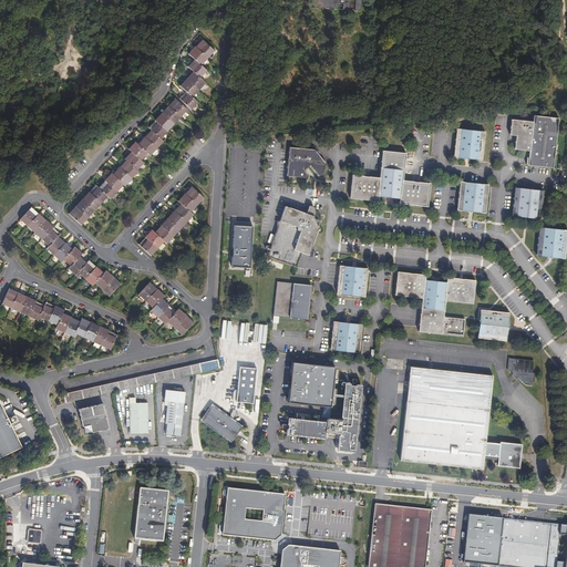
[(359,11),(359,0),(310,0),(310,8),(347,10),(347,8),(353,9),(352,10),(359,11)]
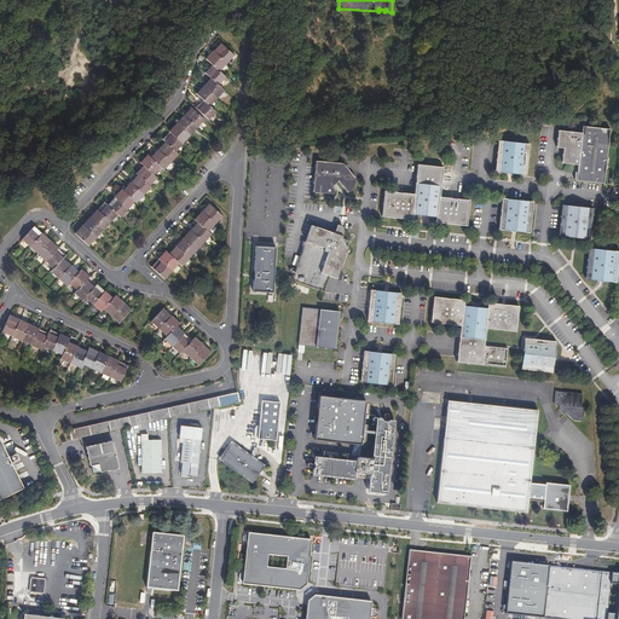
[(209,42),(204,50),(210,53),(215,47),(209,42)]
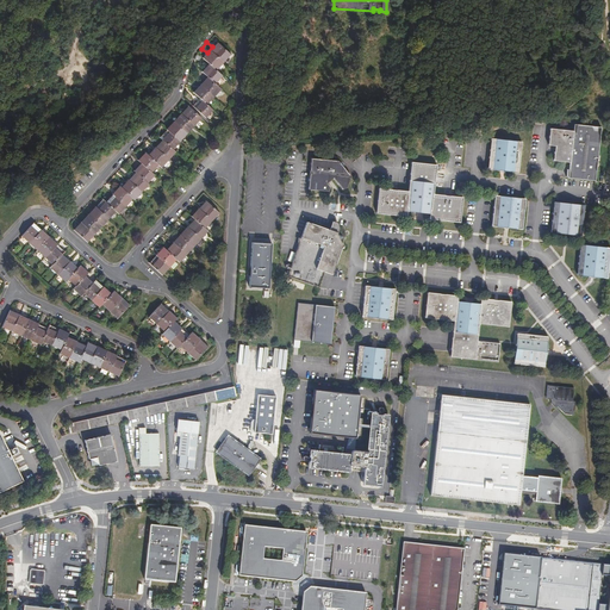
[(204,61),(210,67),(216,72),(229,57),(217,47),(204,61)]
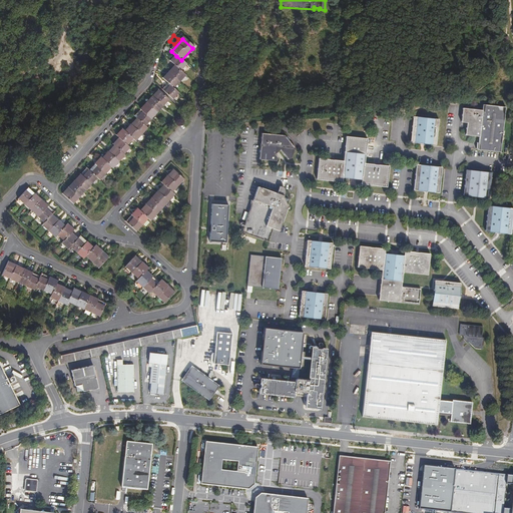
[(175,67),(179,71),(185,64),(181,60),(176,56),(170,63),(175,67)]
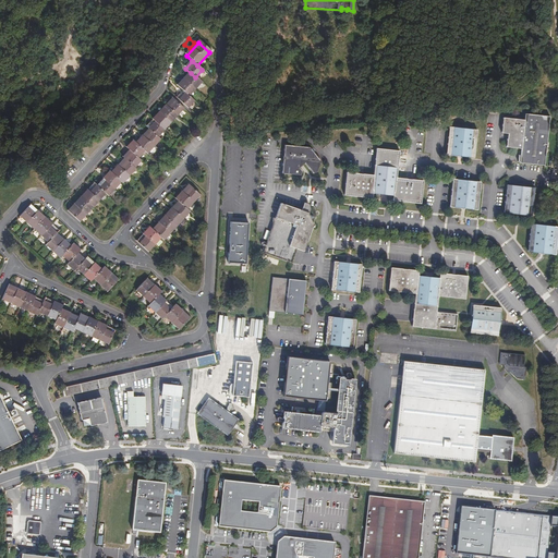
[(178,87),(183,93),(187,97),(201,83),(195,77),(191,73),(178,87)]
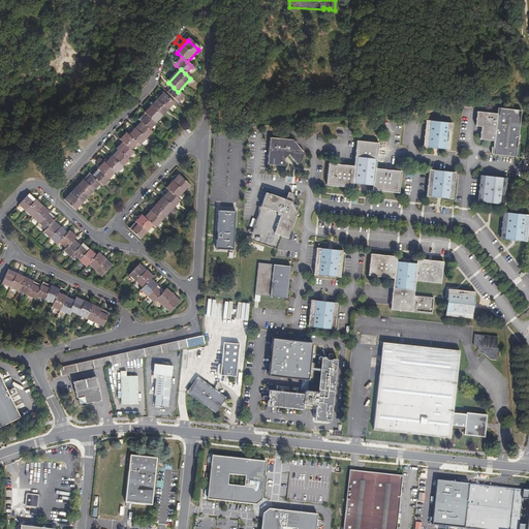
[(178,92),(174,88),(167,94),(177,102),(183,96),(178,92)]
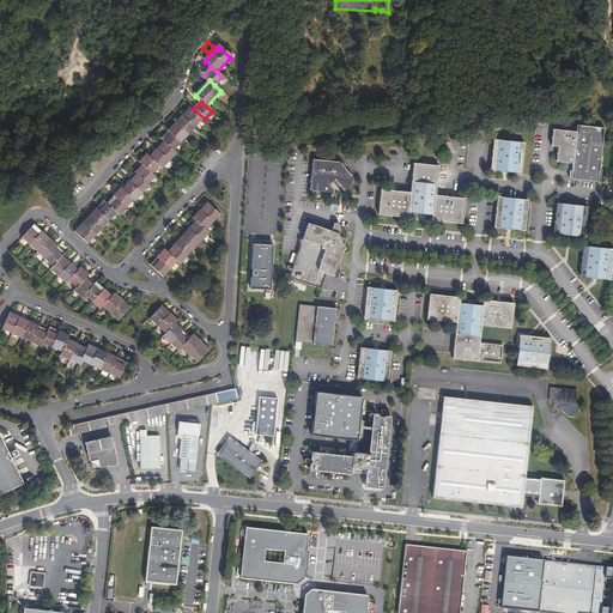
[(163,143),(173,151),(201,120),(189,109),(161,140),(163,143)]
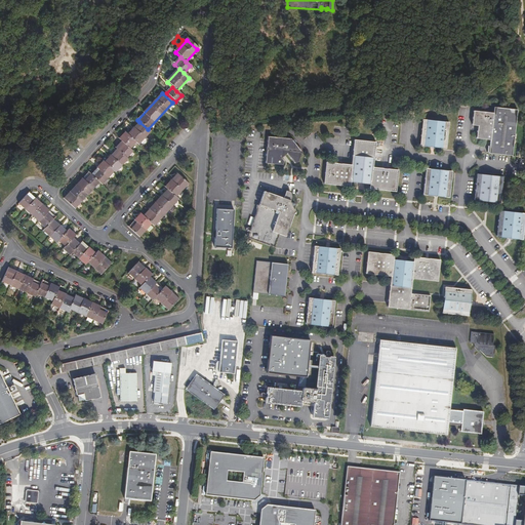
[(494,112),(475,110),(473,124),(479,125),(477,137),(491,138),(490,152),(513,155),(518,109),(494,107),(494,112)]
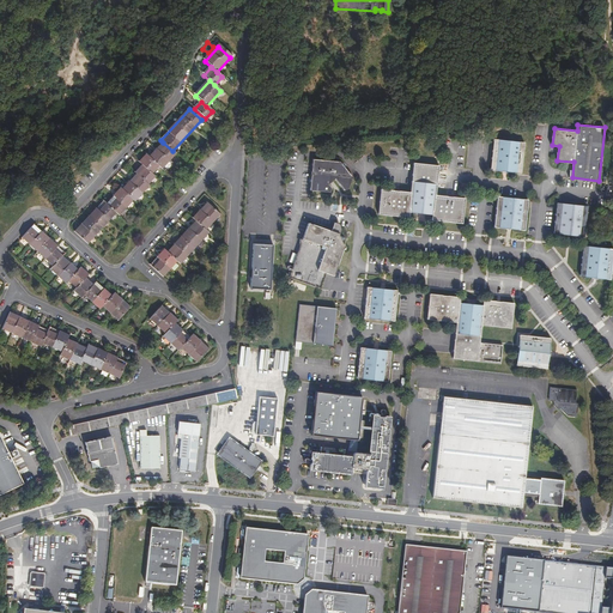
[(526,143),(495,139),(492,169),(522,173),(526,143)]
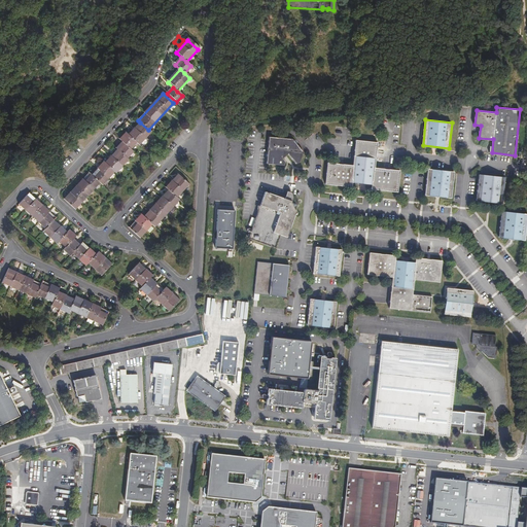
[(140,123),(128,136),(136,143),(139,145),(150,132),(148,130),(140,123)]
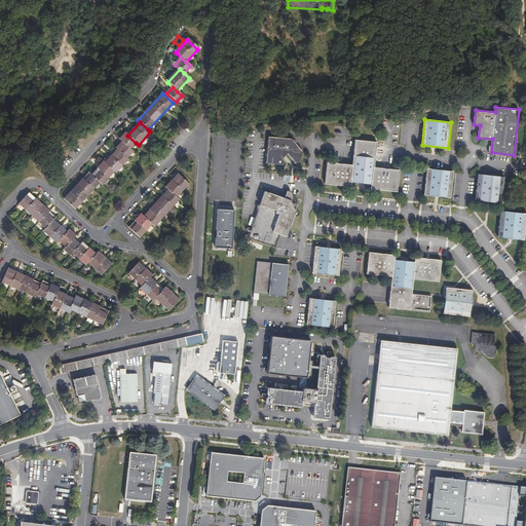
[(121,143),(129,150),(136,143),(127,136),(125,134),(119,141),(121,143)]
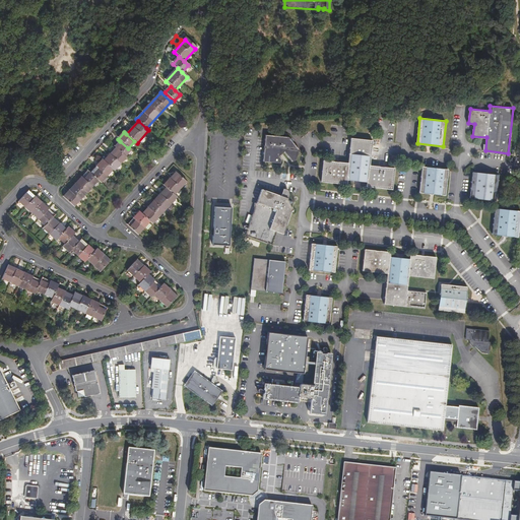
[(289,137),(267,135),(264,161),(281,163),(282,159),(280,155),(285,151),(294,160),(297,159),(300,149),(289,137)]
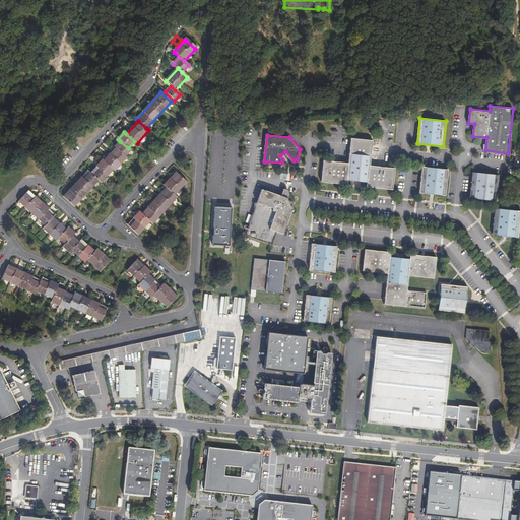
[(321,182),(348,185),(349,180),(349,176),(368,178),(368,182),(367,187),(394,190),(396,168),(371,165),(374,140),(350,137),(347,161),(324,159),(321,182)]
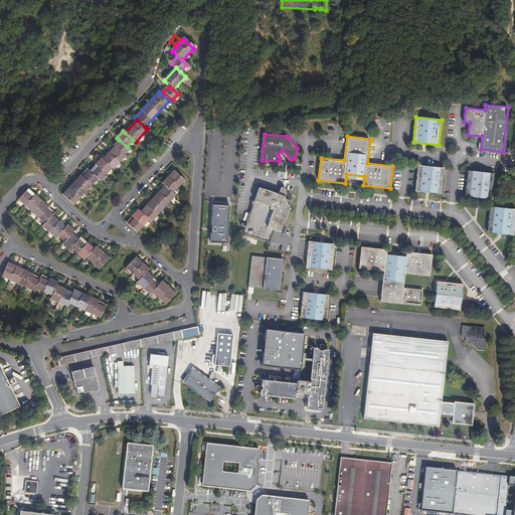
[(113,146),(115,148),(123,155),(129,149),(127,147),(119,140),(113,146)]
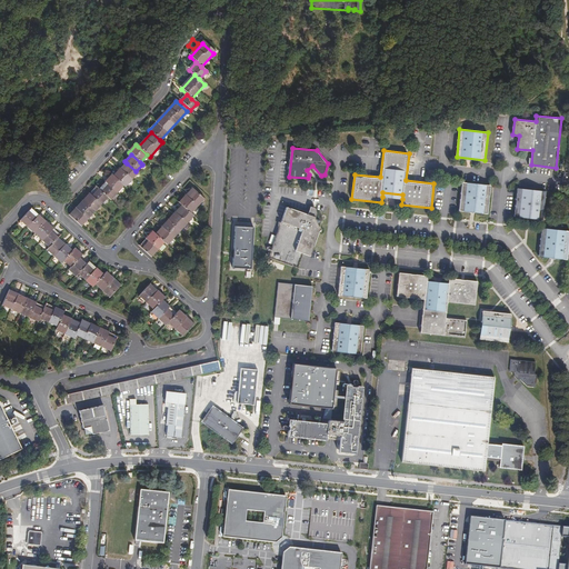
[(113,178),(122,186),(125,188),(138,173),(136,171),(127,163),(113,178)]
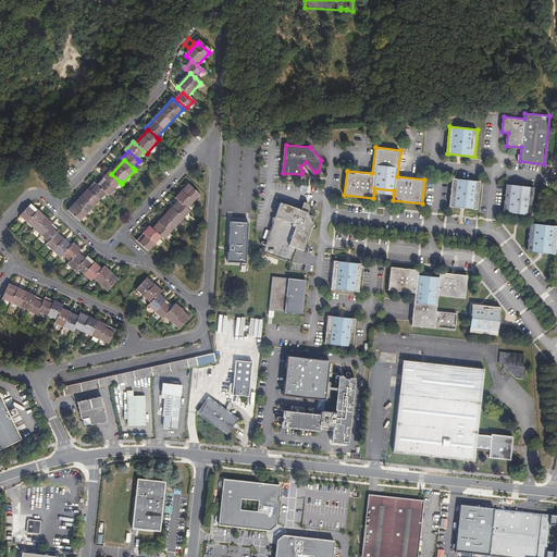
[(109,173),(96,187),(104,194),(107,197),(120,182),(111,174),(109,173)]
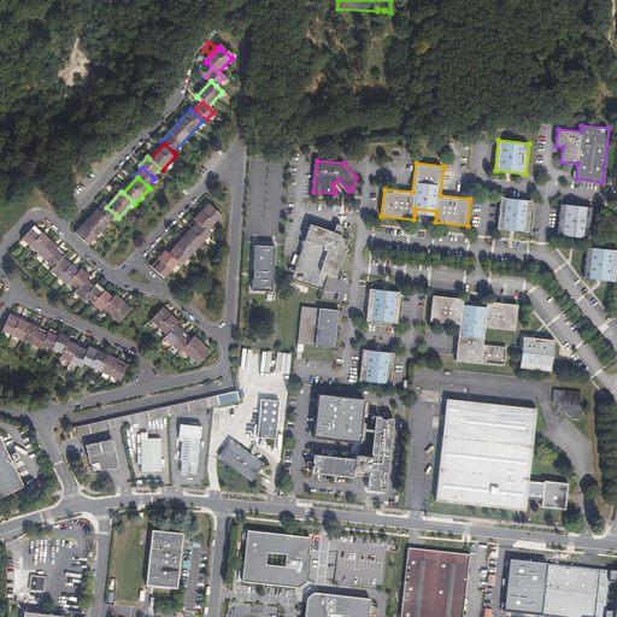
[(533,200),(501,198),(498,229),(529,233),(533,200)]
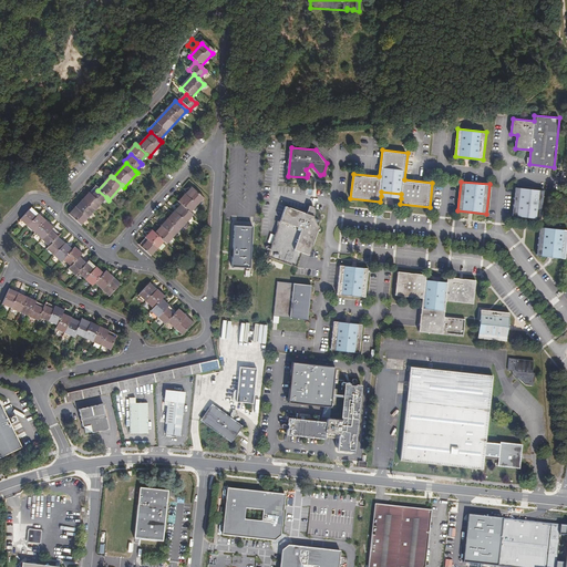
[(545,191),(516,187),(512,216),(542,220),(545,191)]
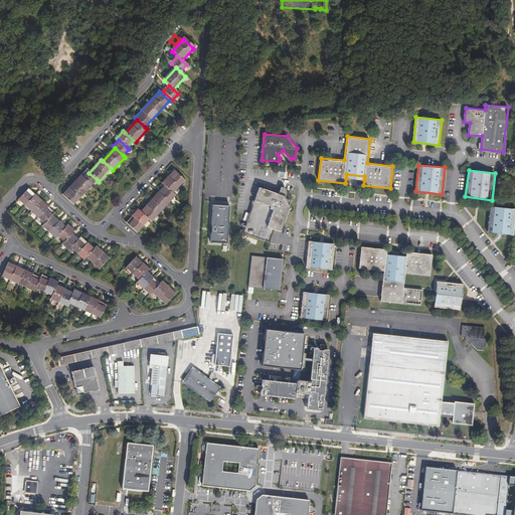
[(97,179),(89,173),(87,171),(63,196),(72,205),(97,179)]
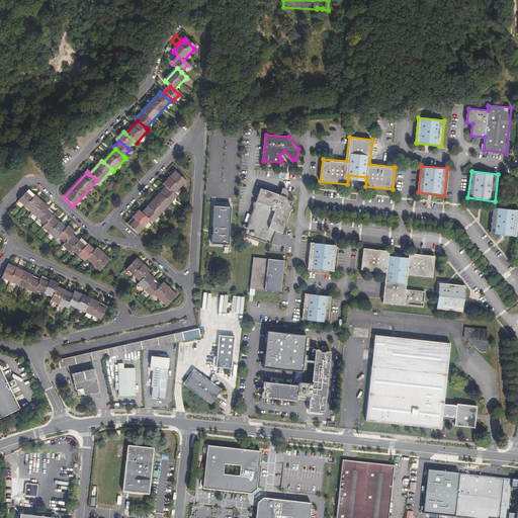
[(163,186),(166,188),(173,194),(184,181),(175,173),(163,186)]
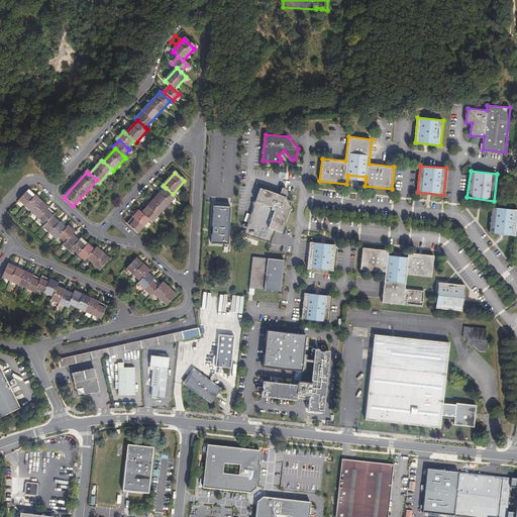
[(176,197),(173,194),(166,188),(141,215),(147,220),(151,224),(176,197)]
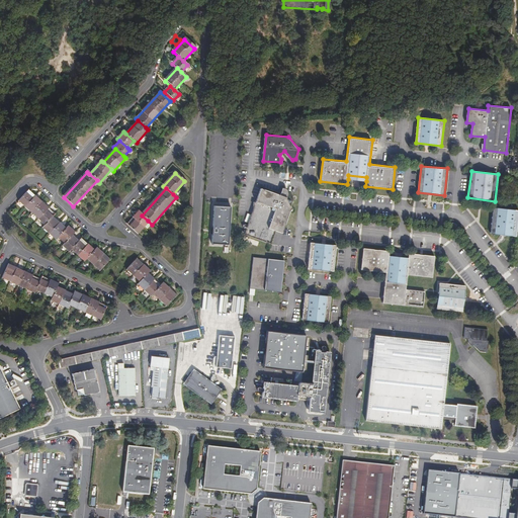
[(280,194),(262,188),(246,233),(272,242),(276,230),(283,232),(291,206),(290,205),(291,203),(291,201),(291,200),(287,198),(287,196),(287,189),(283,188),(280,194)]
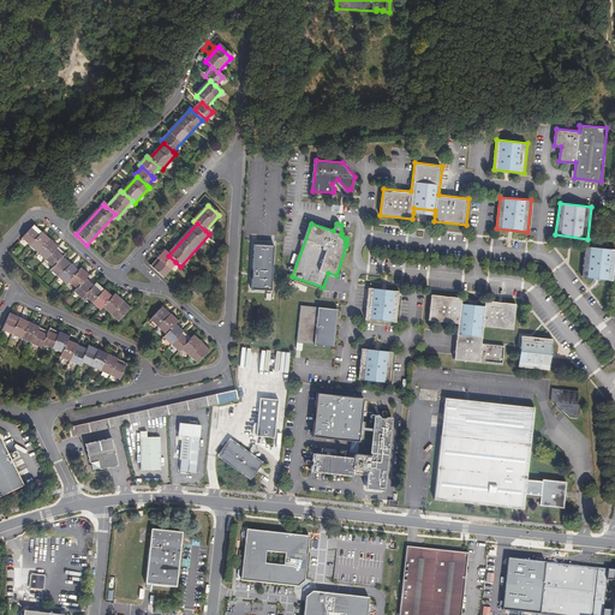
[(49,267),(58,258),(60,255),(30,227),(19,238),(49,267)]
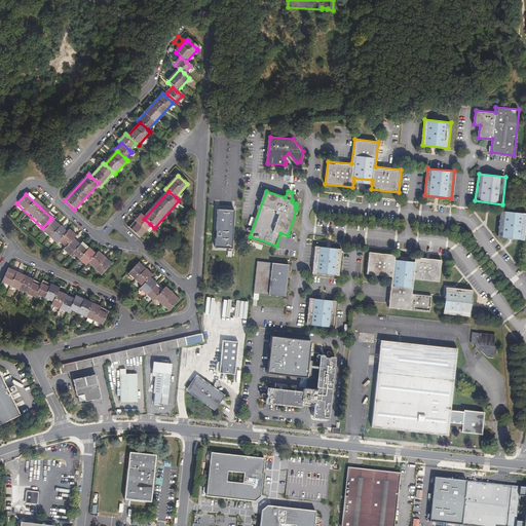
[(233,211),(216,210),(215,233),(215,248),(231,249),(233,211)]
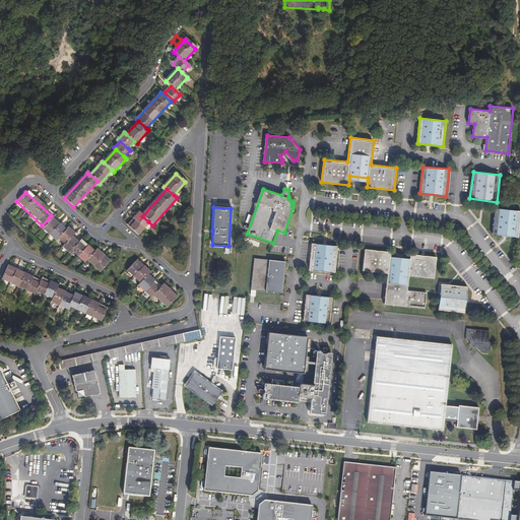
[(519,224),(519,210),(495,208),(492,236),(519,239),(519,224)]
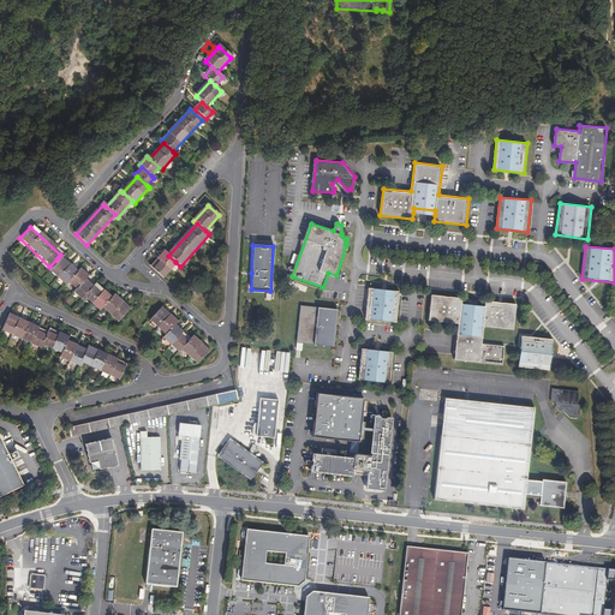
[(161,278),(175,262),(168,256),(163,252),(150,268),(161,278)]
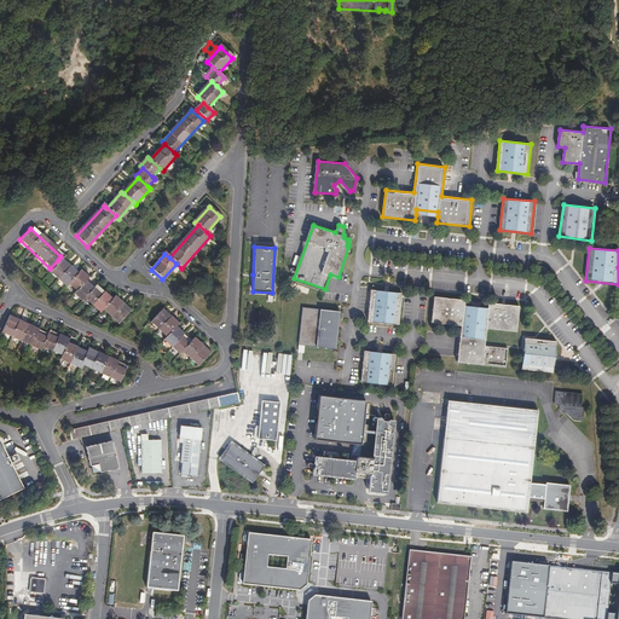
[(74,275),(58,260),(50,268),(47,271),(63,285),(65,283),(74,275)]
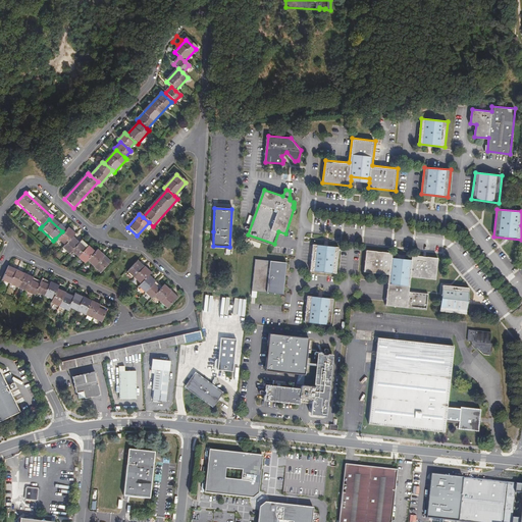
[(62,231),(55,239),(62,245),(69,238),(71,235),(64,228),(62,231)]
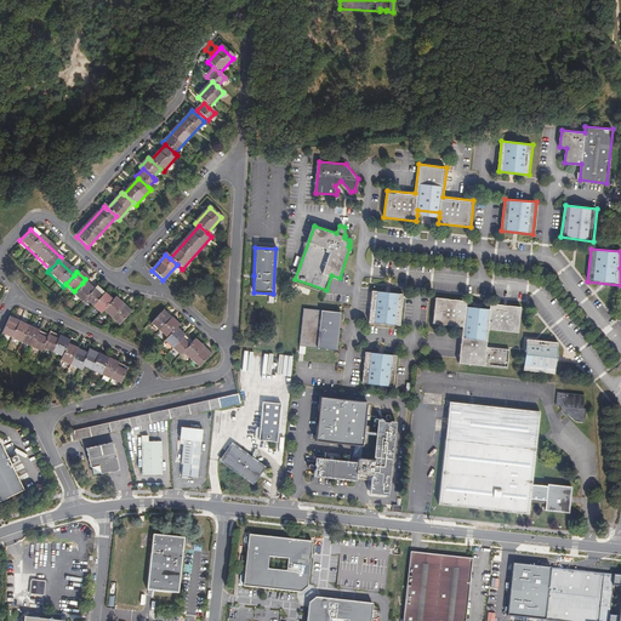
[(91,290),(83,283),(74,291),(72,294),(80,302),(83,298),(91,290)]
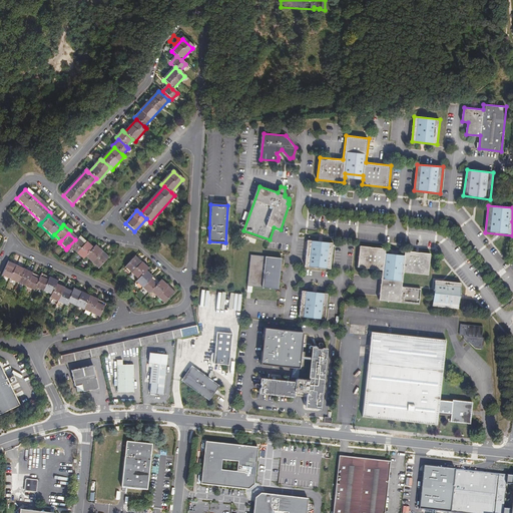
[(75,239),(68,246),(81,259),(83,257),(90,248),(77,236),(75,239)]
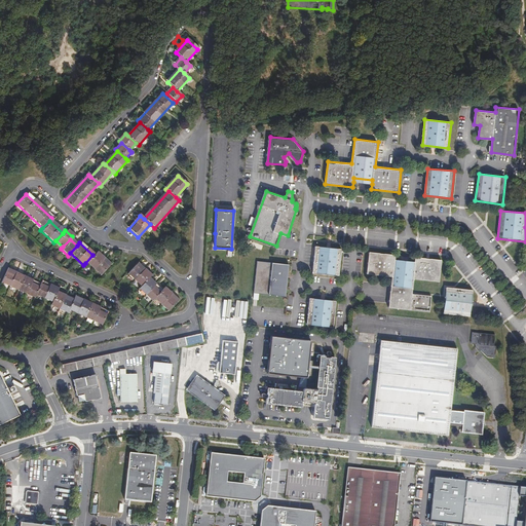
[(343,250),(315,247),(312,273),(340,276),(343,250)]
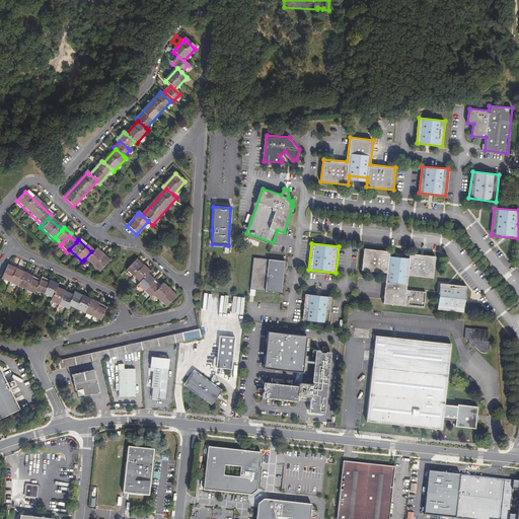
[(390,251),(364,248),(362,271),(387,274),(384,305),(426,309),(427,292),(408,291),(409,276),(434,279),(436,256),(410,253),(410,257),(410,262),(390,260),(390,255),(390,251)]
